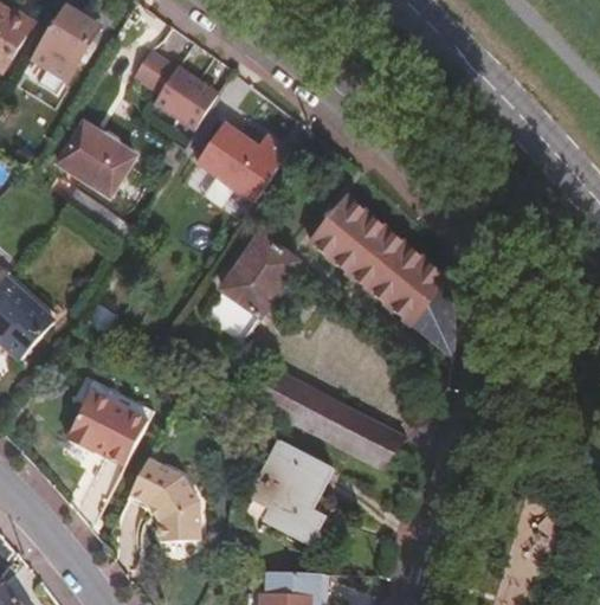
[(98,30),(63,7),(39,44),(75,66),(98,30)]
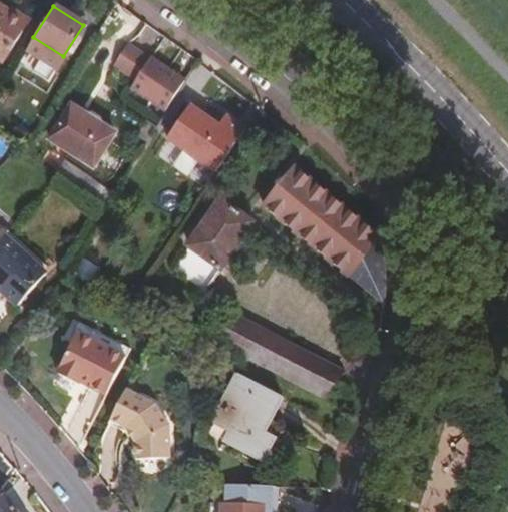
[(0,68),(22,32),(0,18),(0,68)]
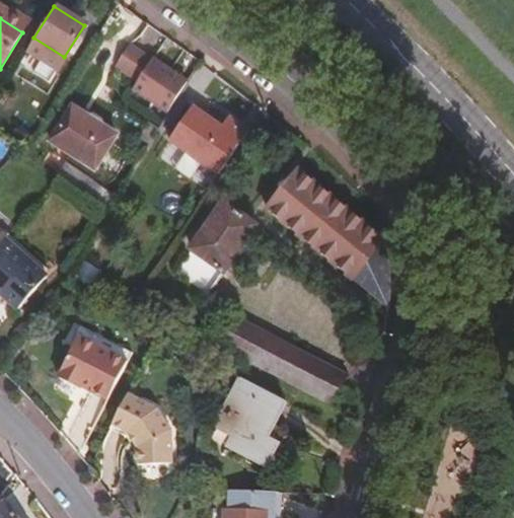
[(167,112),(187,81),(156,62),(138,92),(167,112)]
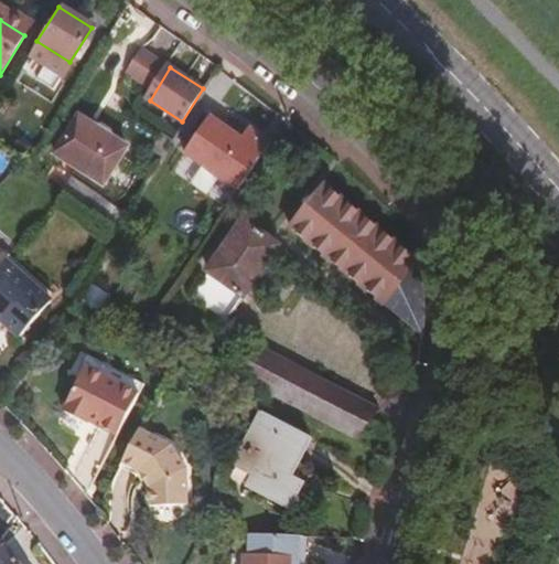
[(207,110),(183,156),(248,190),(272,145),(207,110)]
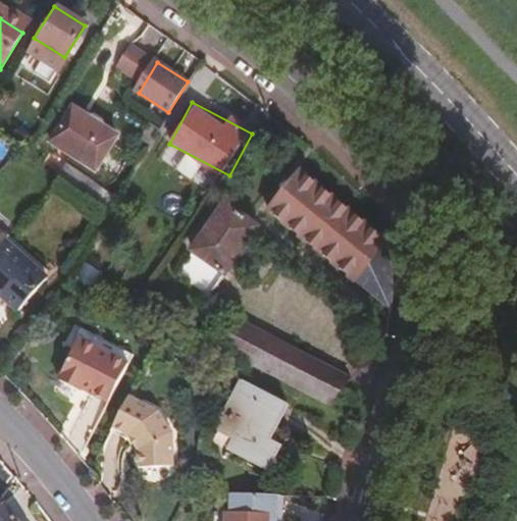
[(114,138),(70,110),(49,145),(93,172),(114,138)]
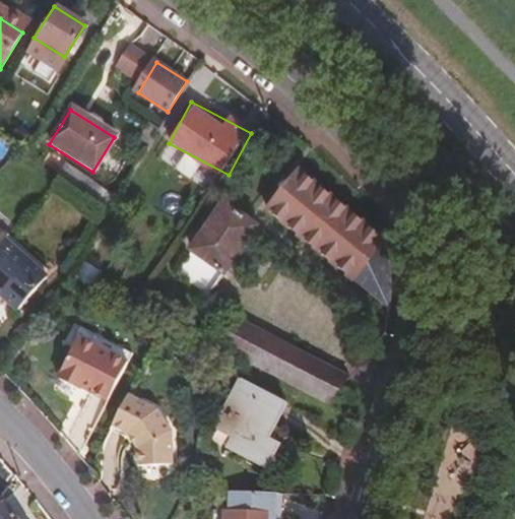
[(68,167),(58,179),(105,211),(114,197),(68,167)]
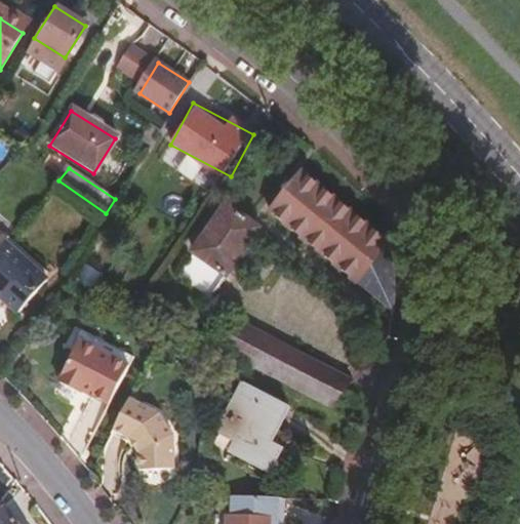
[(391,260),(386,237),(301,169),(270,210),(393,310),(395,297),(391,260)]
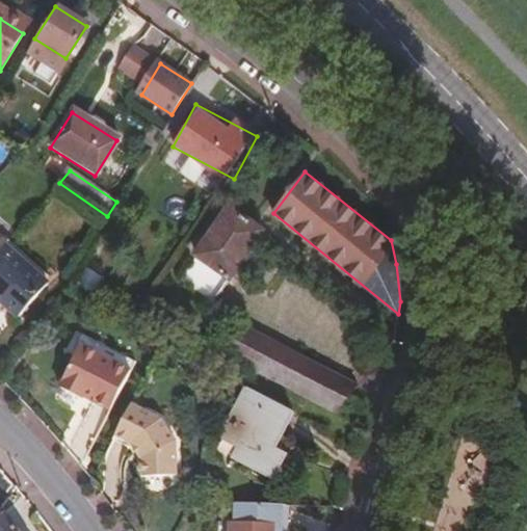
[(228,277),(260,231),(226,207),(193,254),(228,277)]
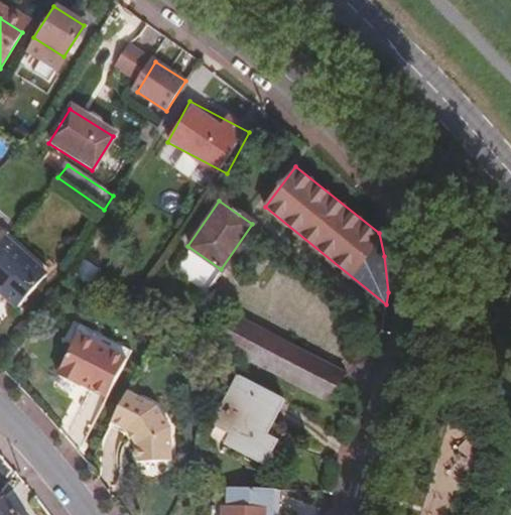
[(0,240),(8,232),(12,227),(0,216),(0,240)]
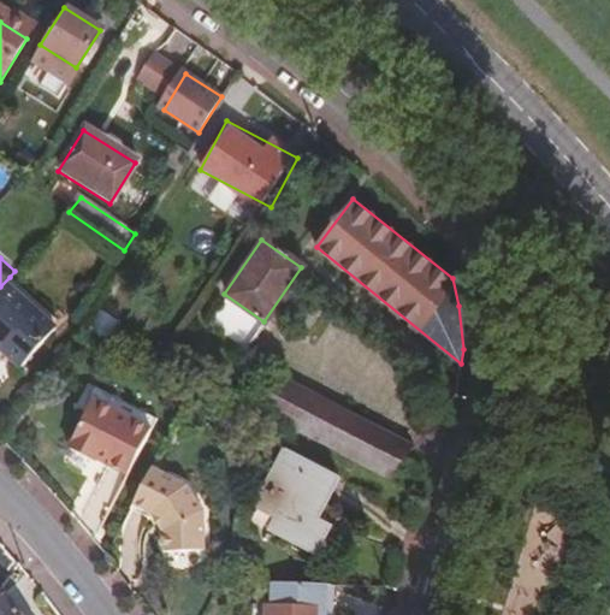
[(57,308),(15,271),(10,277),(52,314),(57,308)]
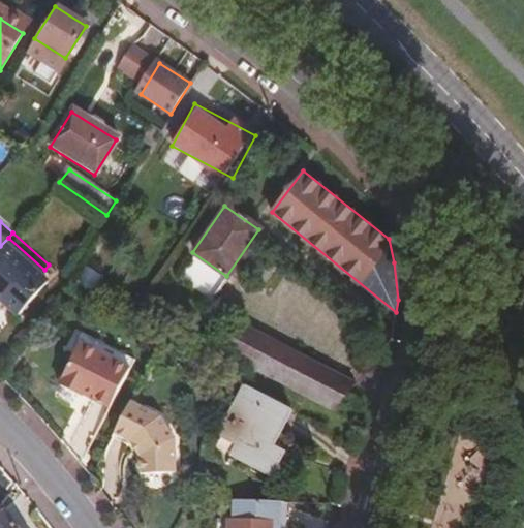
[(8,238),(0,246),(0,290),(21,309),(50,276),(44,270),(8,238)]
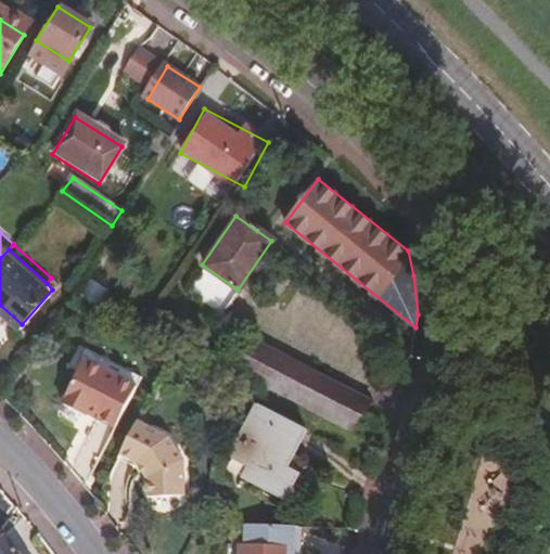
[(88,279),(81,295),(97,303),(104,285),(88,279)]
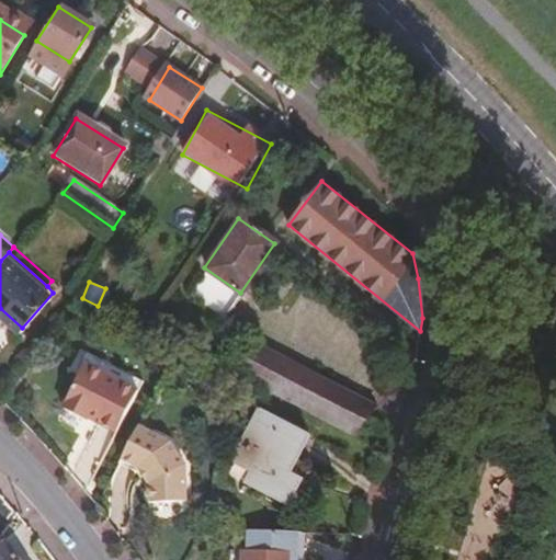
[(375,406),(251,340),(231,373),(351,435),(375,406)]
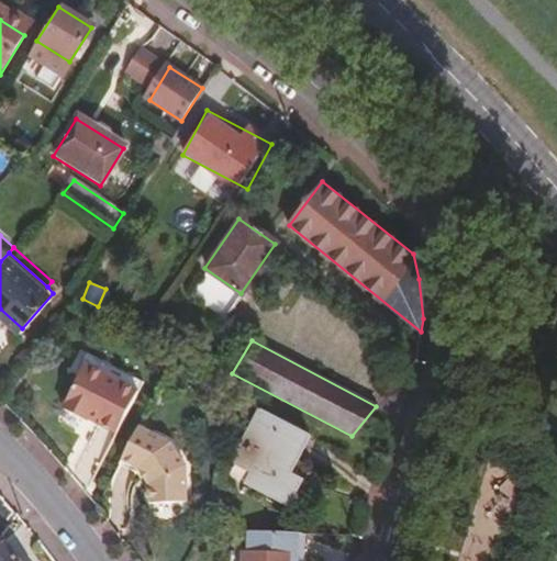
[(86,363),(63,406),(87,418),(90,413),(100,418),(98,422),(117,432),(137,391),(86,363)]
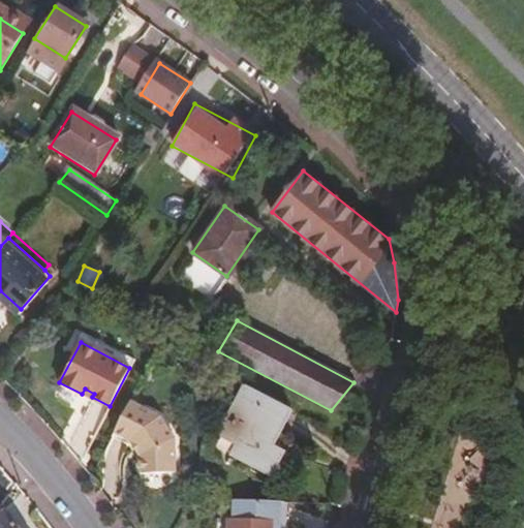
[(269,448),(289,408),(242,382),(217,431),(237,441),(230,453),(268,474),(279,455),(269,448)]
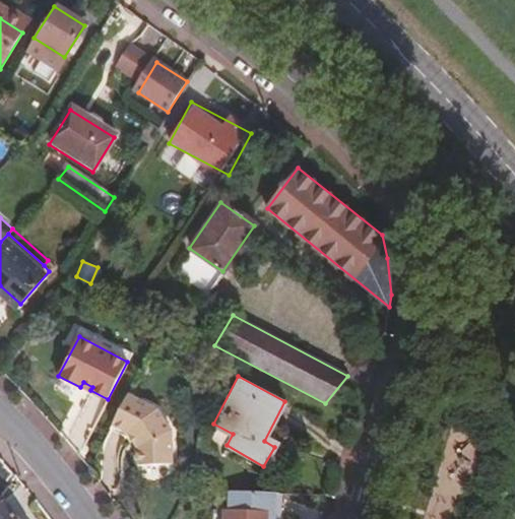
[(113,420),(128,431),(136,444),(135,461),(170,460),(172,427),(157,407),(128,392),(113,420)]
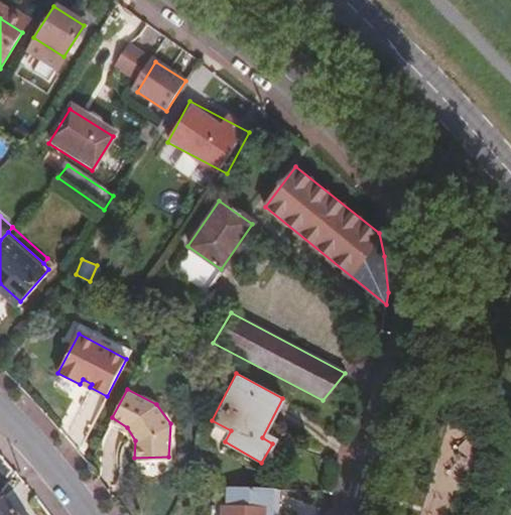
[(112,417),(110,423),(125,432),(127,427),(112,417)]
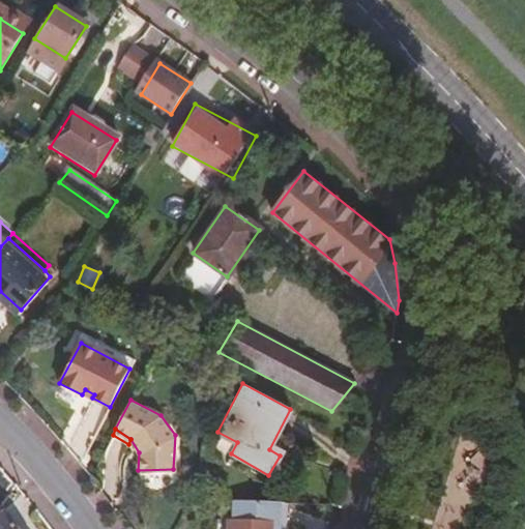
[(438,528),(460,528),(458,511),(476,509),(472,478),(432,483),(438,528)]
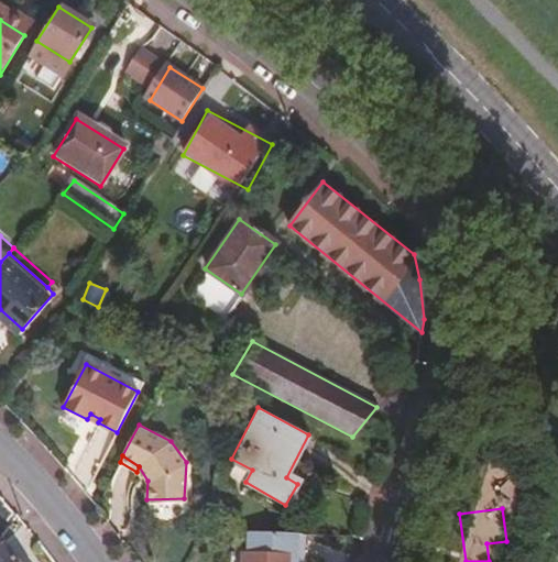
[(244,530),(243,561),(286,561),(287,532),(244,530)]
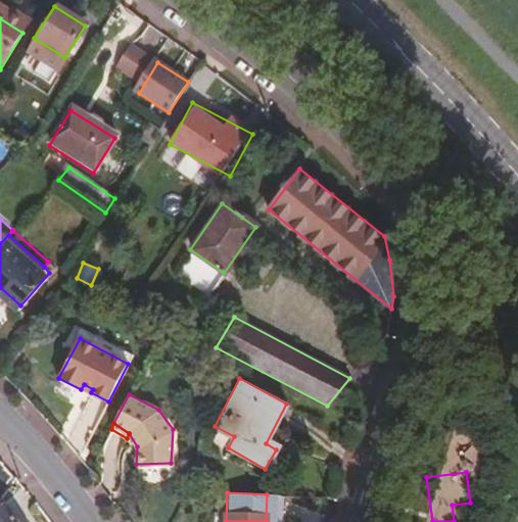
[(17,521),(5,508),(0,511),(0,521),(17,521)]
